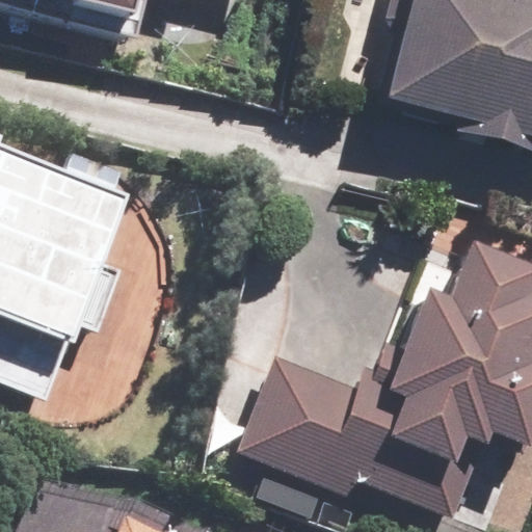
[(0,0),(0,3),(125,38),(135,0),(0,0)]
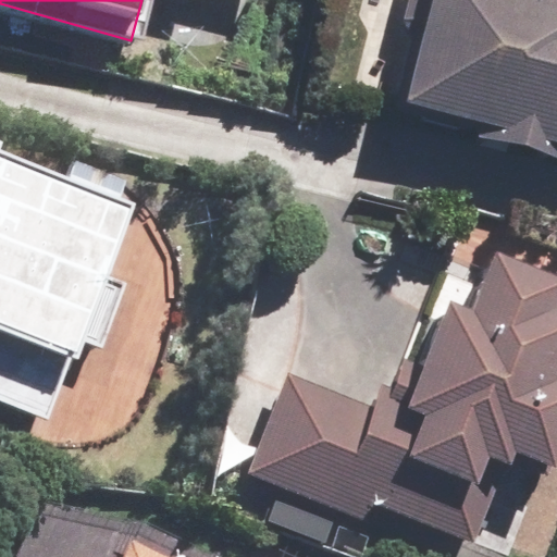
[(556,0),(405,0),(401,19),(409,36),(390,111),(475,133),(472,143),(555,164),(556,153),(556,0)]
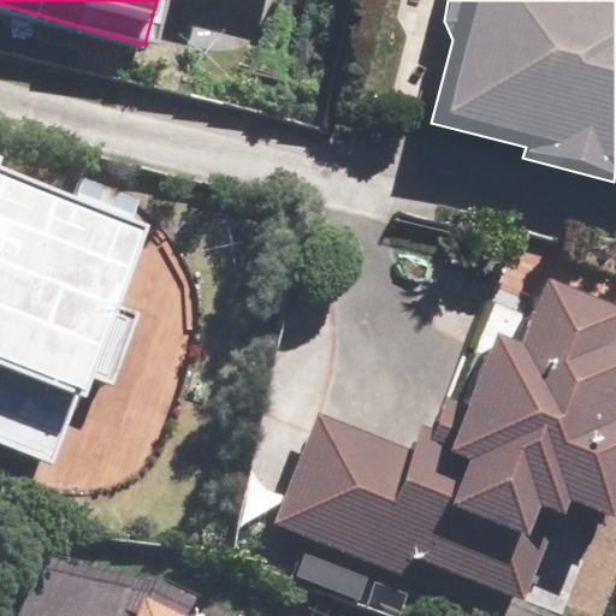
[(84,397),(146,226),(0,173),(0,157),(0,155),(0,154),(0,442),(51,461),(73,394),(84,397)]
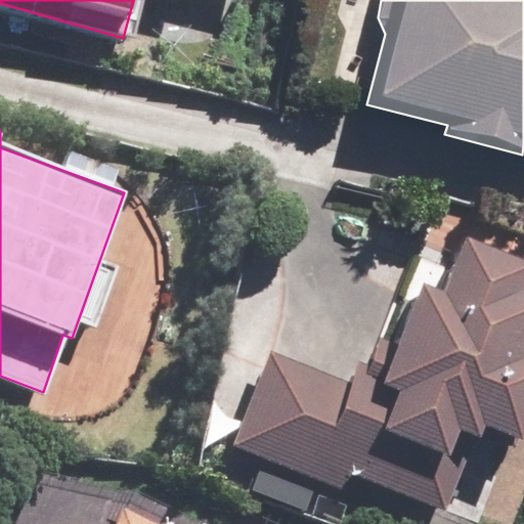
[(268,351),(229,445),(342,492),(350,473),(444,512),(475,436),(480,438),(484,428),(517,441),(523,424),(523,261),(468,237),(444,295),(420,285),(394,346),(377,339),(365,365),(356,361),(347,384),(268,351)]
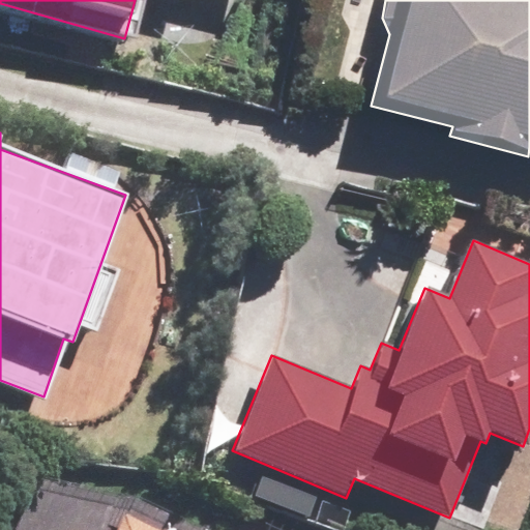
[(159,529),(123,513),(116,529),(159,529)]
